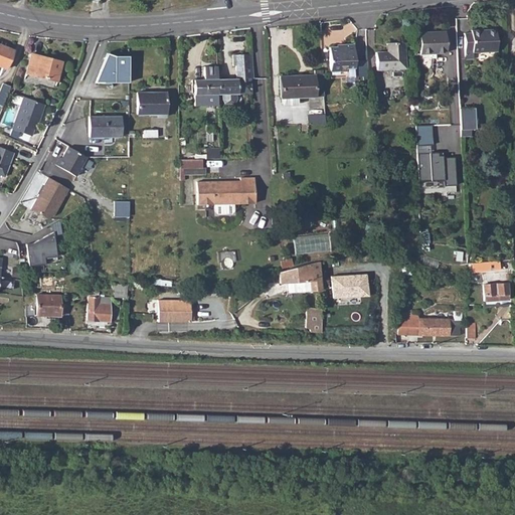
[(470,32),(463,32),(464,49),(471,49),(471,52),(496,50),(494,29),(471,30),(470,32)]
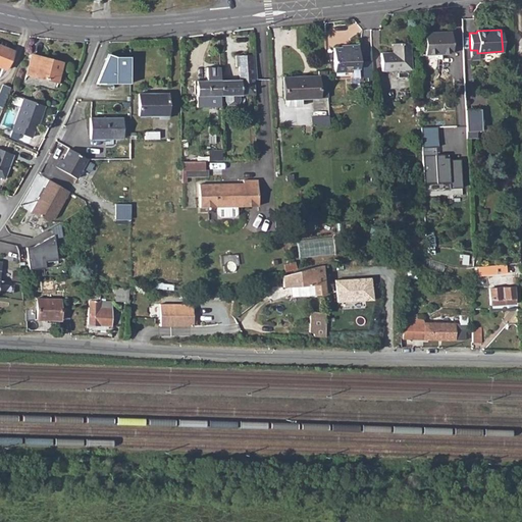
[(451,32),(424,33),(425,59),(441,59),(441,53),(452,53),(451,32)]
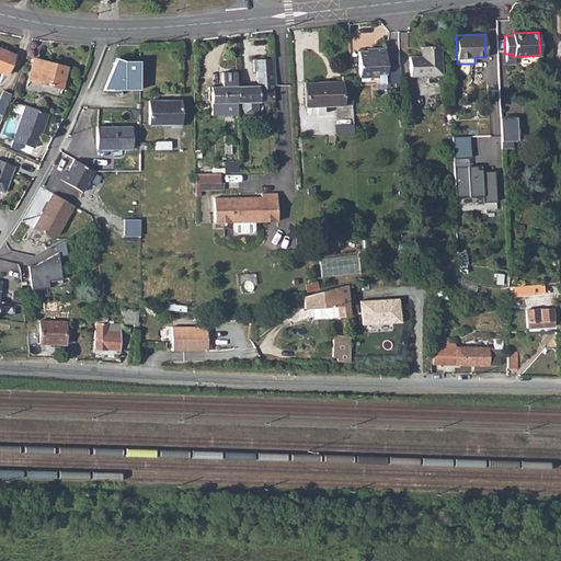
[(422,57),(410,57),(411,77),(442,75),(441,46),(422,47),(422,57)]
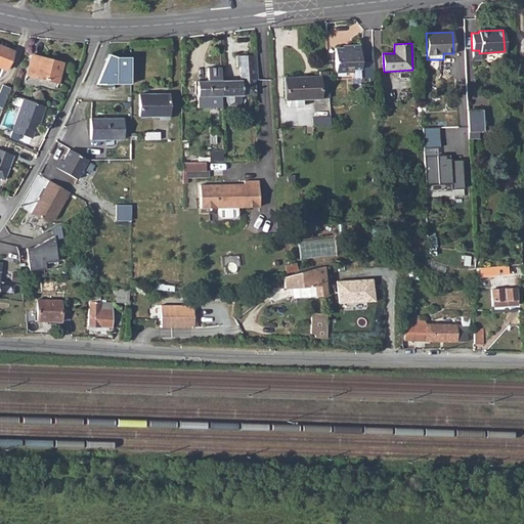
[(0,67),(6,69),(13,50),(0,45),(0,67)]
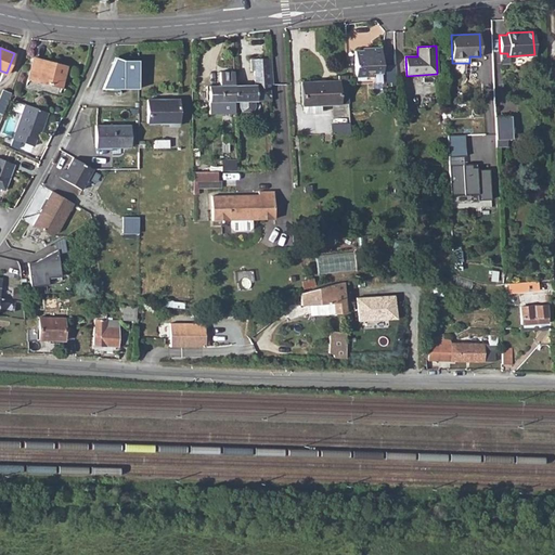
[(372,51),(355,52),(357,85),(383,82),(381,48),(372,49),(372,51)]
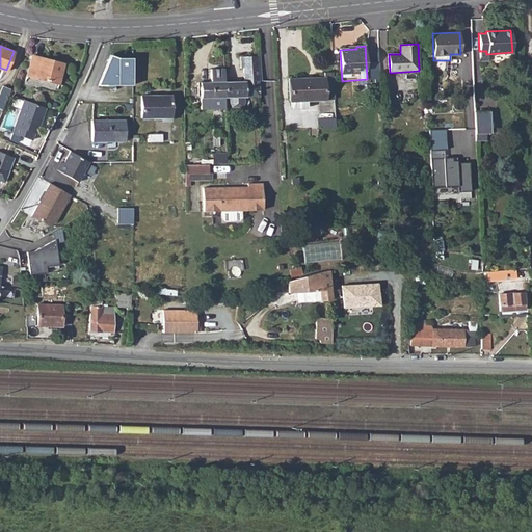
[(133,85),(133,56),(118,56),(110,53),(98,85),(133,85)]
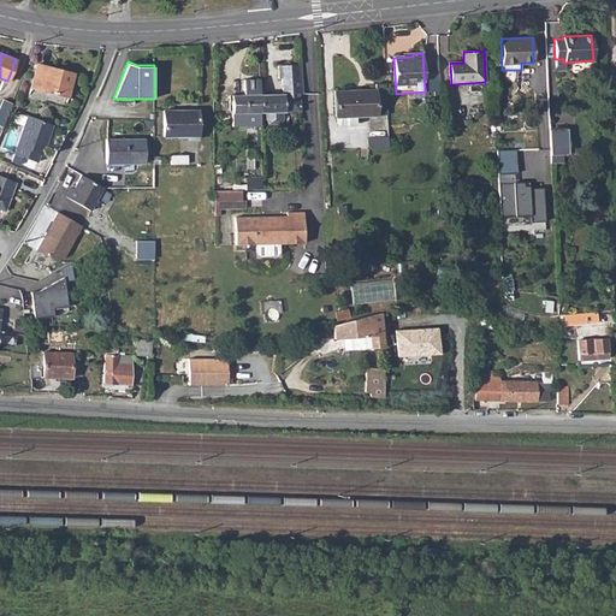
[(37,64),(31,87),(67,96),(73,73),(37,64)]
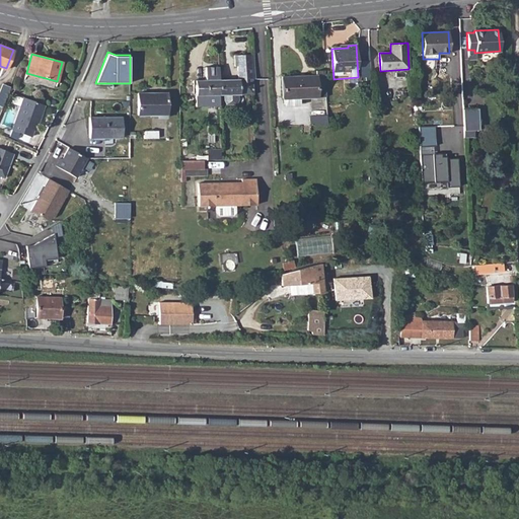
[(238,79),(220,80),(220,95),(224,95),(224,100),(238,100),(238,95),(251,94),(251,79),(254,79),(252,55),(235,55),(235,66),(238,66),(238,79)]
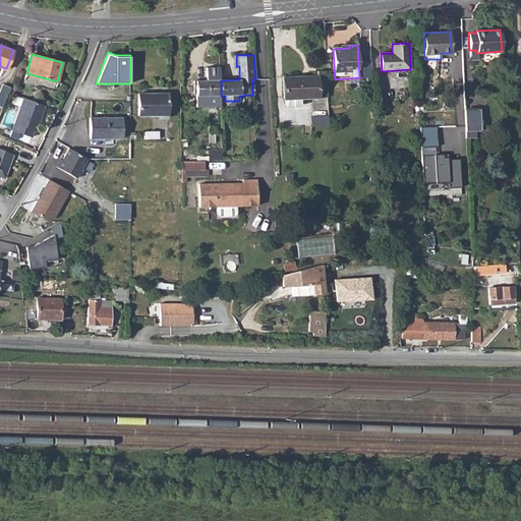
[(220,67),(207,67),(207,79),(207,88),(208,96),(208,103),(214,102),(214,96),(221,96),(221,80),(220,67)]
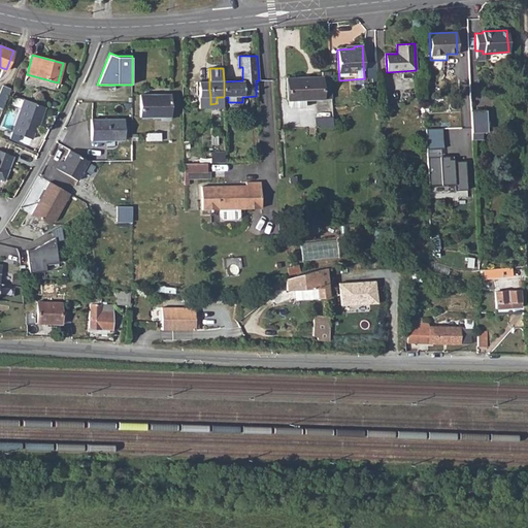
[(288,79),(290,100),(305,99),(333,98),(331,72),(322,72),(322,77),(288,79)]
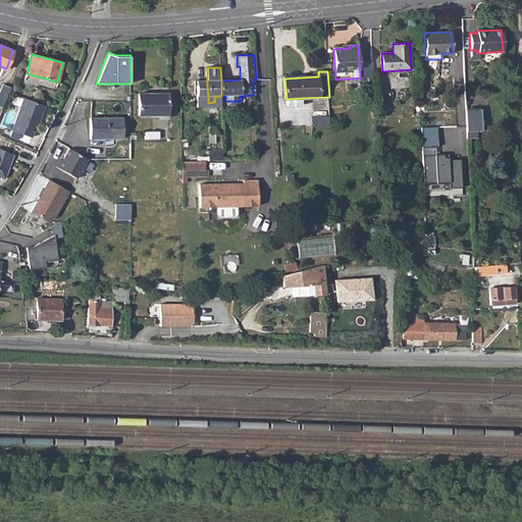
[(207,88),(207,80),(197,81),(197,96),(208,96),(207,88)]
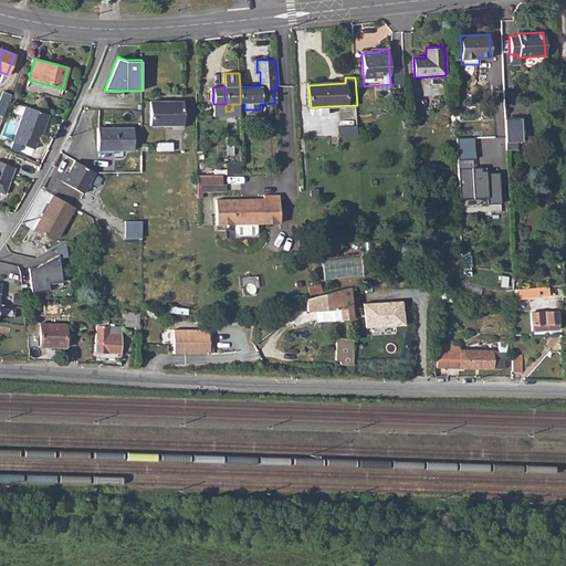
[(3,92),(0,100),(0,105),(7,108),(11,95),(3,92)]
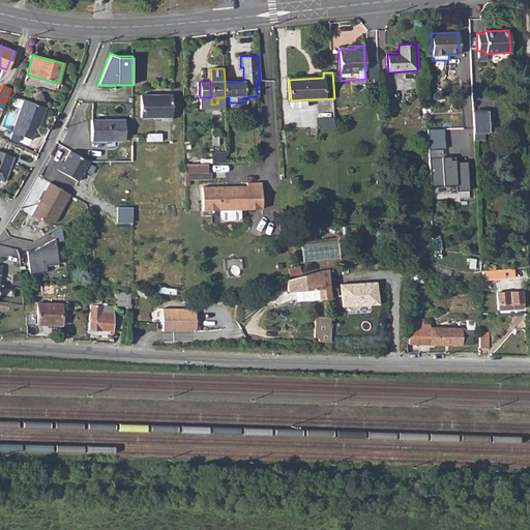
[(171,95),(142,95),(142,118),(171,118),(171,95)]
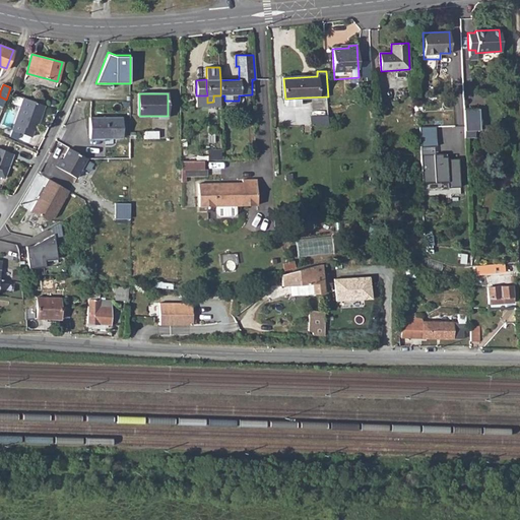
[(45,106),(23,98),(12,130),(31,137),(34,130),(36,130),(39,122),(37,122),(38,119),(41,117),(45,106)]
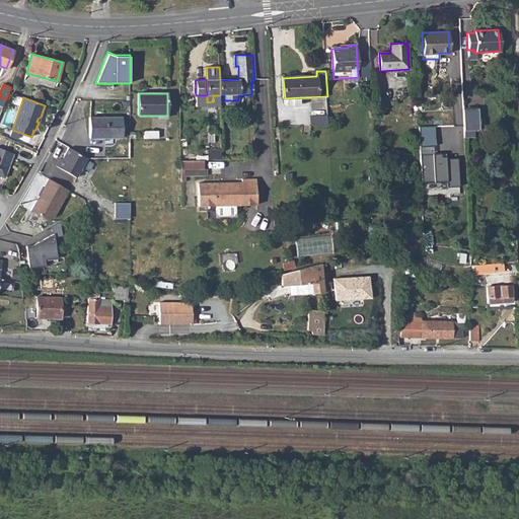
[(300,97),(285,98),(285,104),(287,106),(300,105),(300,97)]
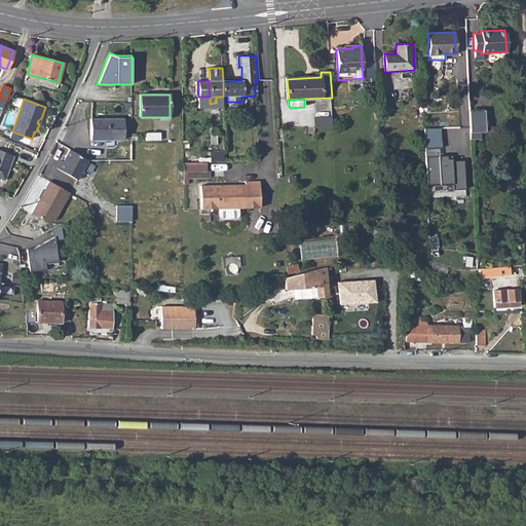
[(484,109),(468,110),(471,132),(486,130),(484,109)]
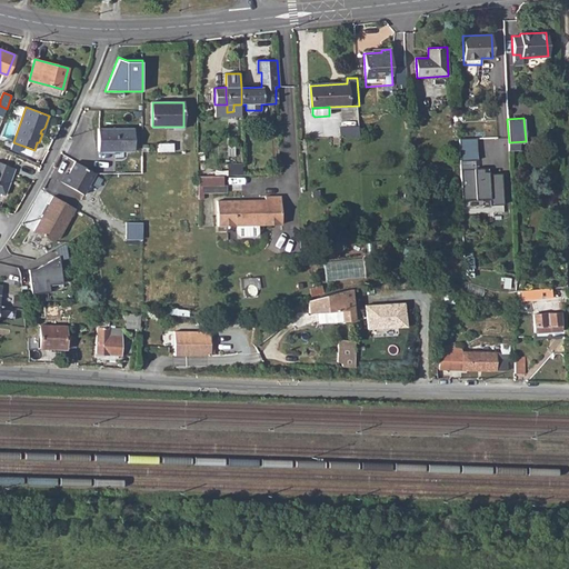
[(99,129),(99,151),(135,152),(135,130),(99,129)]
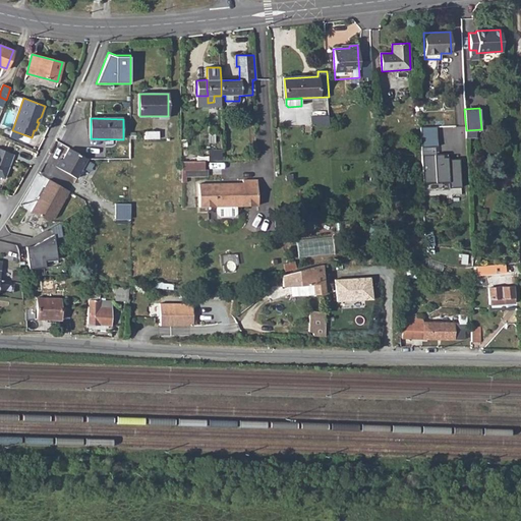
[(436,126),(421,127),(422,148),(437,147),(436,126)]
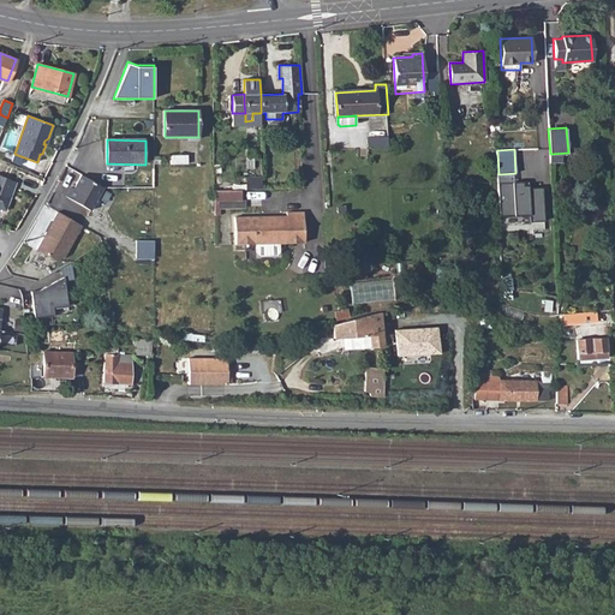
[(103,187),(81,173),(72,186),(70,185),(65,195),(89,209),(103,187)]
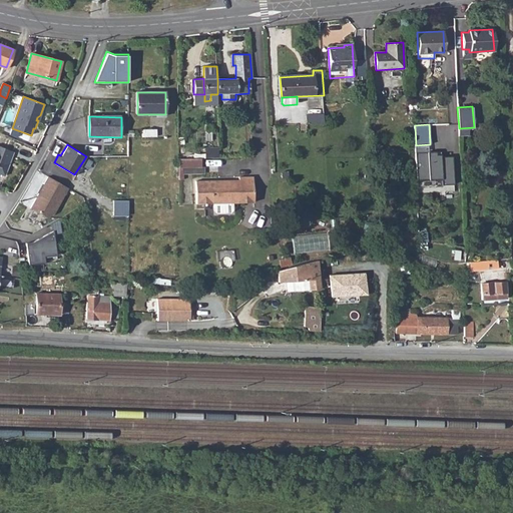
[(0,173),(4,175),(14,152),(0,146),(0,173)]
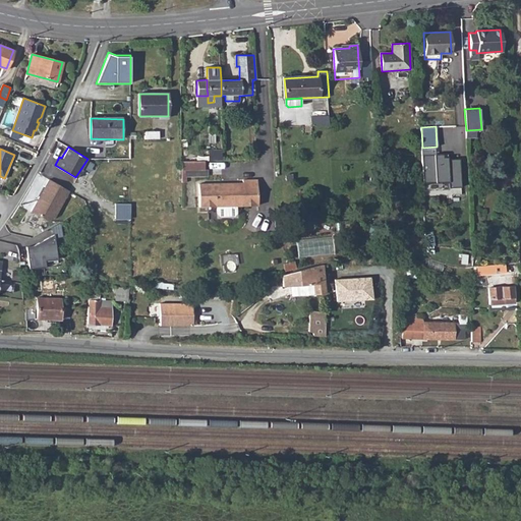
[(444,154),(422,155),(424,183),(449,182),(450,187),(462,187),(461,159),(449,159),(449,157),(444,157),(444,154)]
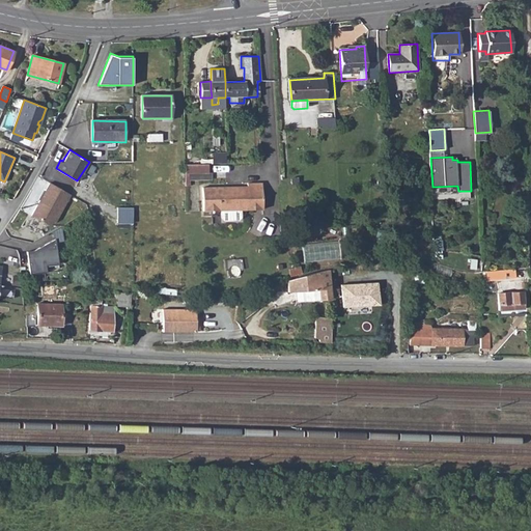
[(211,163),(187,163),(187,178),(210,178),(211,163)]
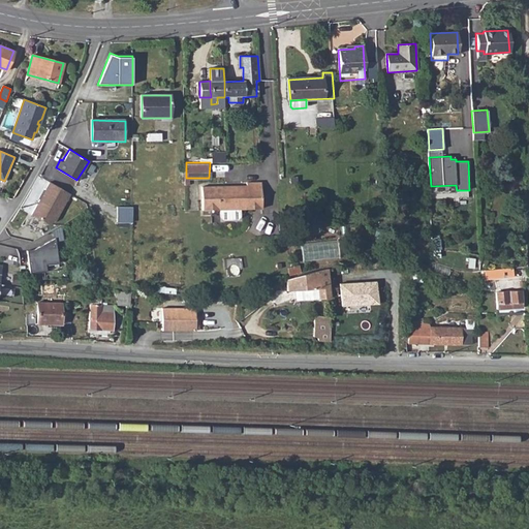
[(69,192),(49,181),(44,188),(45,189),(40,198),(38,198),(30,213),(47,223),(54,219),(69,192)]
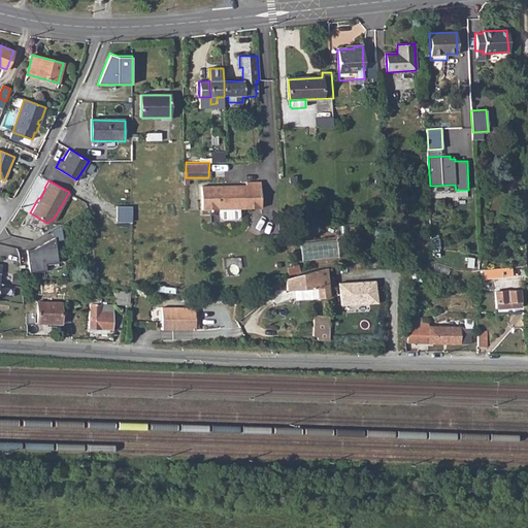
[(245,185),(201,186),(201,208),(219,208),(238,208),(260,207),(260,182),(245,182),(245,185)]
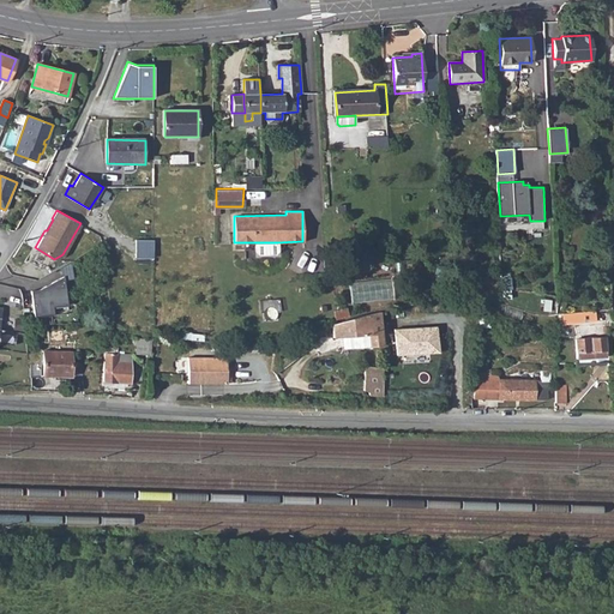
[(136,258),(154,258),(154,240),(136,240),(136,258)]
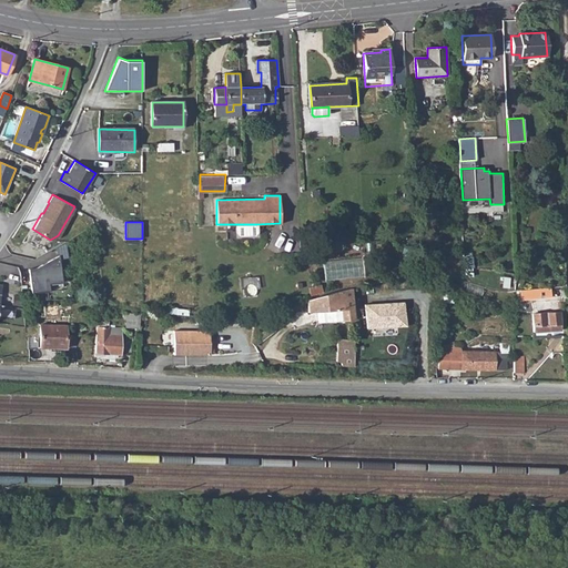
[(256,224),(235,224),(235,232),(237,234),(253,234),(256,232),(256,224)]
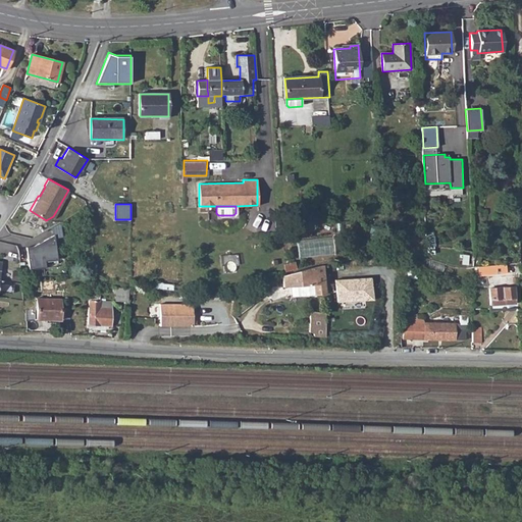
[(28,248),(29,268),(45,267),(45,261),(57,260),(56,235),(45,241),(46,242),(40,244),(33,247),(28,248)]
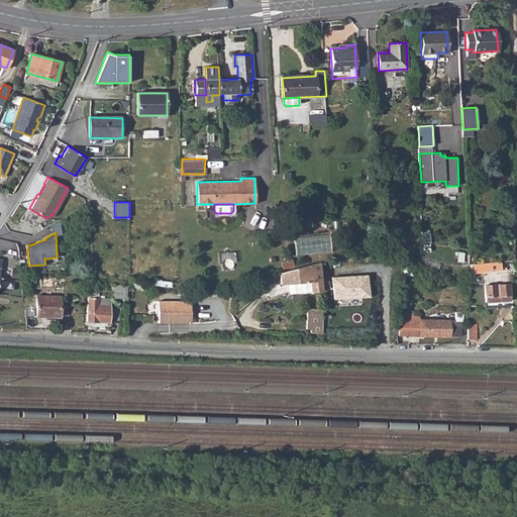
[(500,262),(490,263),(491,271),(500,270),(501,269),(500,262)]
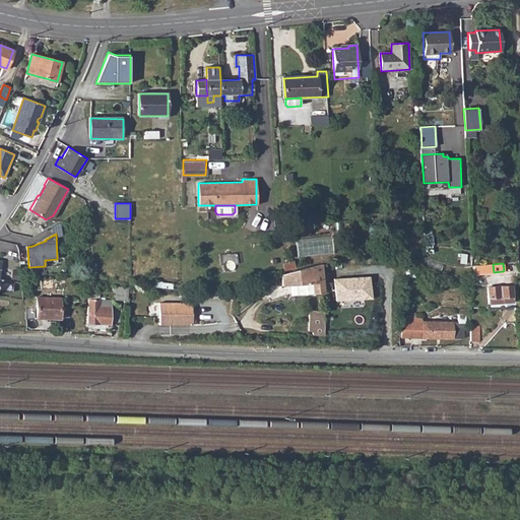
[(306,267),(282,275),(282,285),(313,283),(314,294),(314,295),(325,294),(323,264),(306,267)]
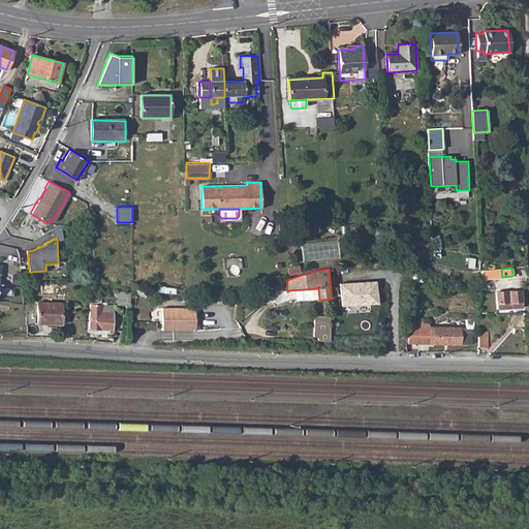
[(378,282),(340,284),(342,307),(380,305),(378,282)]
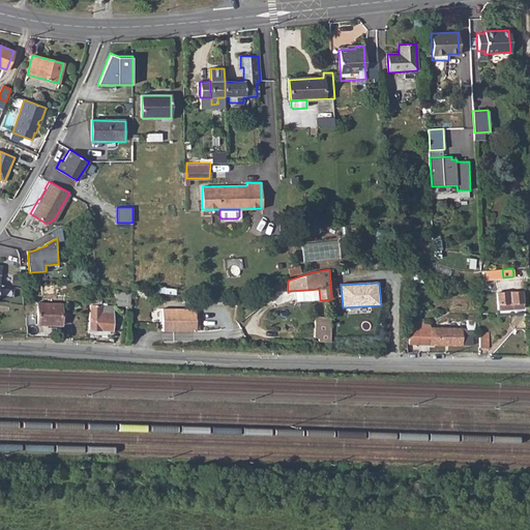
[(131,292),(118,291),(117,304),(130,305),(131,292)]
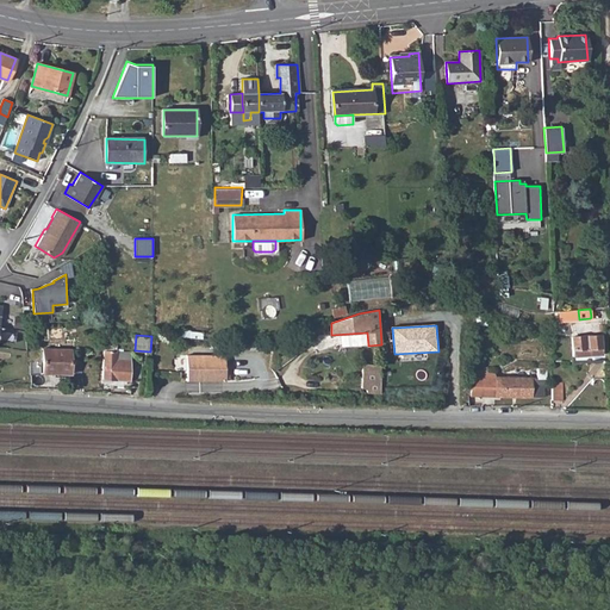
[(601,336),(572,336),(572,356),(601,356),(601,336)]
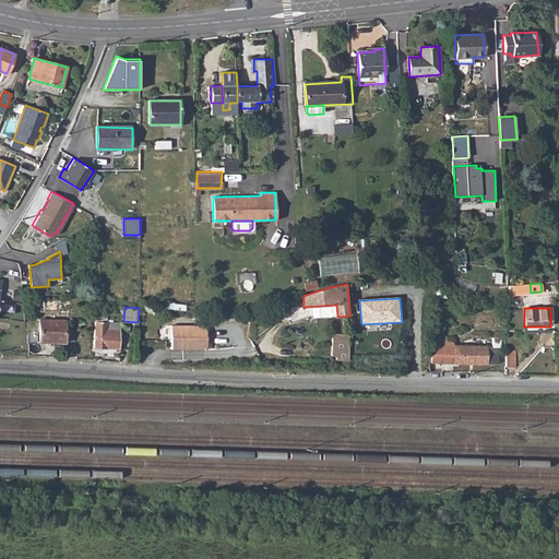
[(95,314),(93,346),(114,348),(128,349),(129,332),(118,332),(118,330),(106,329),(107,316),(95,314)]
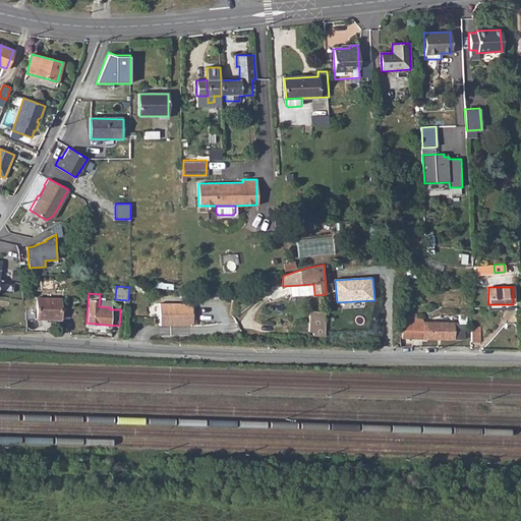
[(59,298),(37,297),(37,319),(59,319),(59,298)]
